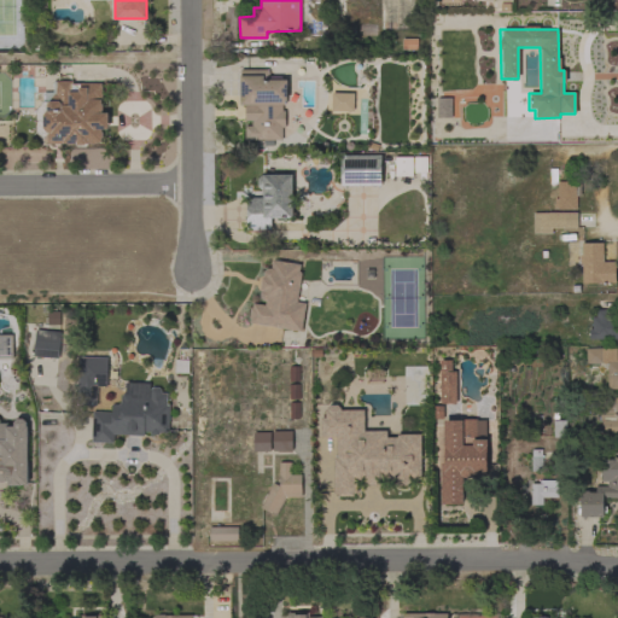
[(268,70),(268,77),(281,77),(281,80),(287,80),(287,100),(285,100),(285,105),(283,105),(283,110),(285,110),(285,128),(283,128),(283,140),(245,140),(245,126),(252,126),(252,106),(240,106),(240,77),(240,70),(268,70)]
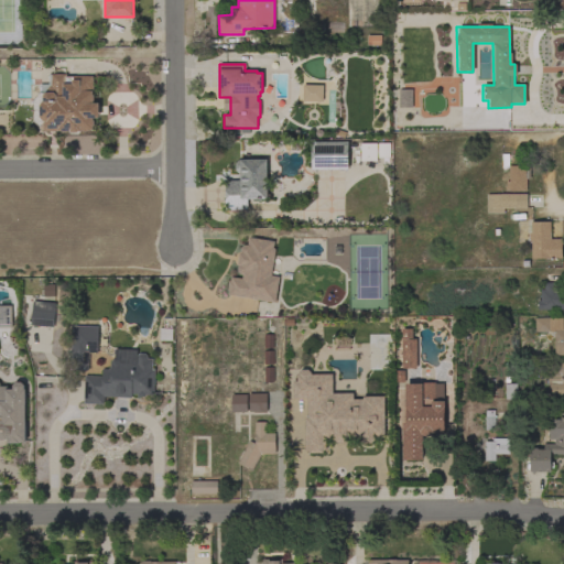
[(66,74),(66,77),(93,76),(93,94),(94,96),(94,100),(93,104),(99,102),(99,118),(94,118),(94,121),(94,125),(93,128),(93,130),(89,130),(87,131),(82,131),(80,132),(72,132),(71,131),(44,131),(33,121),(33,100),(40,93),(47,93),(47,89),(50,86),(52,86),(52,75),(66,74)]
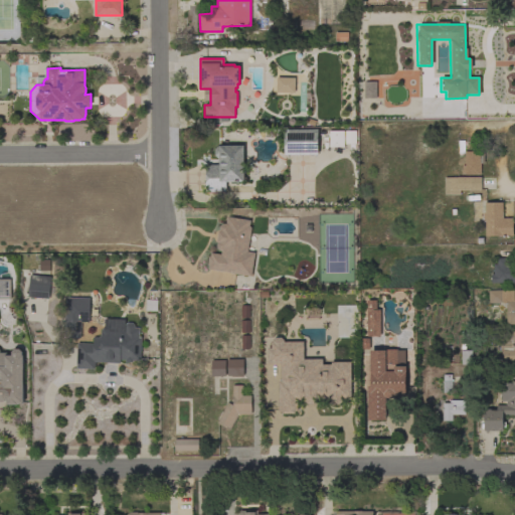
[(294,94),(294,77),(276,77),(276,93),(294,94)]
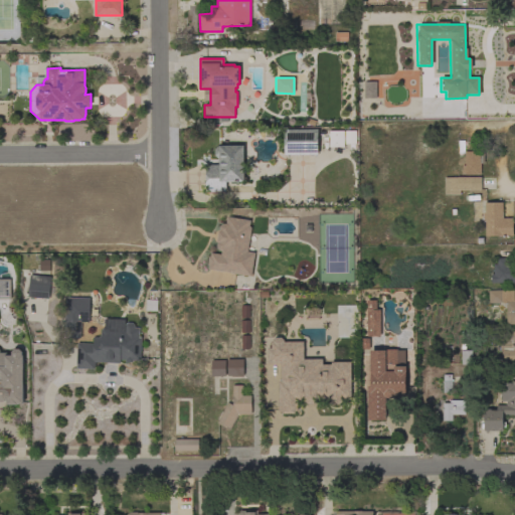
[(285,130),(318,129),(318,154),(285,155),(285,130)]
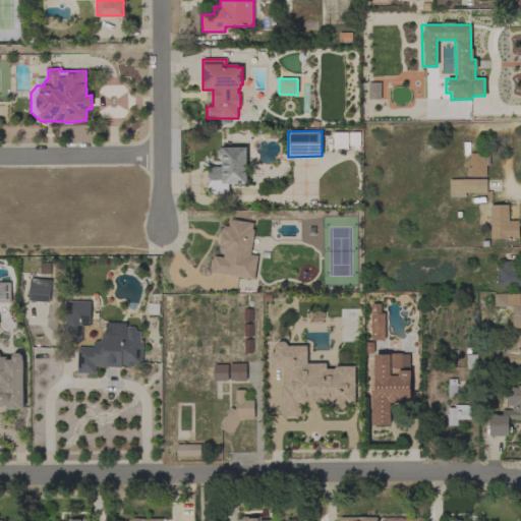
[(347,149),(333,149),(333,132),(347,132),(347,149)]
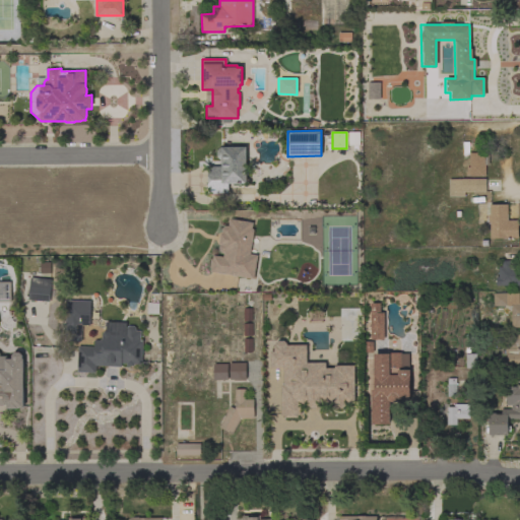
[(469,177),(469,175),(467,175),(467,168),(469,168),(469,154),(463,154),(463,142),(469,142),(469,153),(482,152),(484,154),(489,154),(489,165),(485,165),(485,176),(477,177),(469,177)]
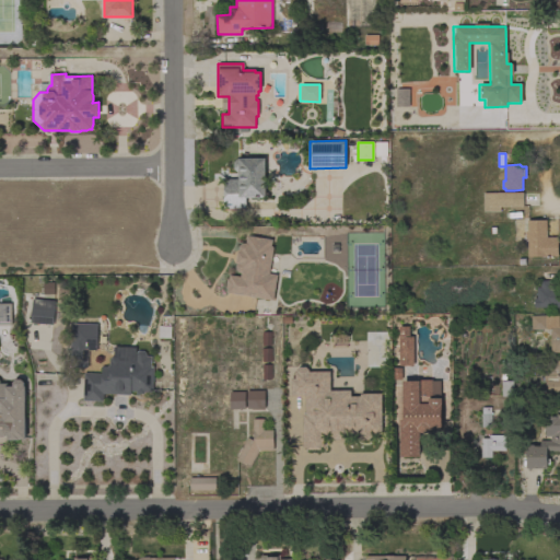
[(266,197),(246,197),(246,208),(224,209),(223,179),(237,179),(237,172),(233,172),(233,162),(236,159),(240,159),(265,159),(266,197)]
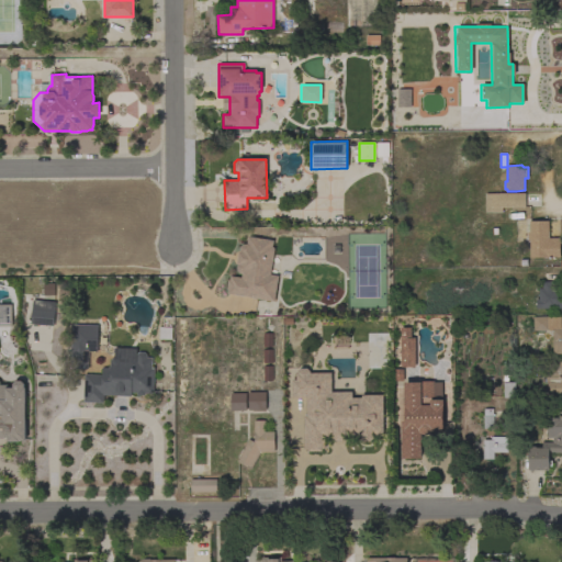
[(516,193),(525,193),(525,206),(515,206),(515,208),(501,209),(502,212),(484,212),(484,193),(498,193),(498,192),(516,192),(516,193)]
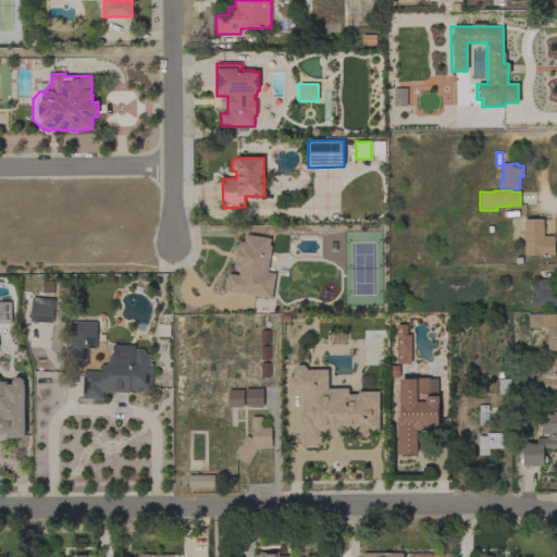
[(525,256),(524,238),(523,238),(523,231),(524,231),(524,219),(543,219),(544,236),(555,236),(555,255),(525,256)]
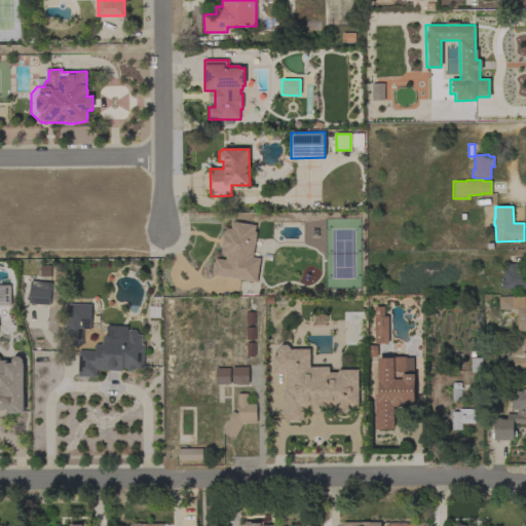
[(253,257),(260,258),(257,282),(213,274),(214,271),(213,271),(214,262),(215,262),(216,258),(226,260),(226,256),(224,256),(222,253),(223,248),(222,248),(224,236),(225,231),(228,228),(231,228),(232,221),(256,225),(255,230),(257,233),(253,257)]
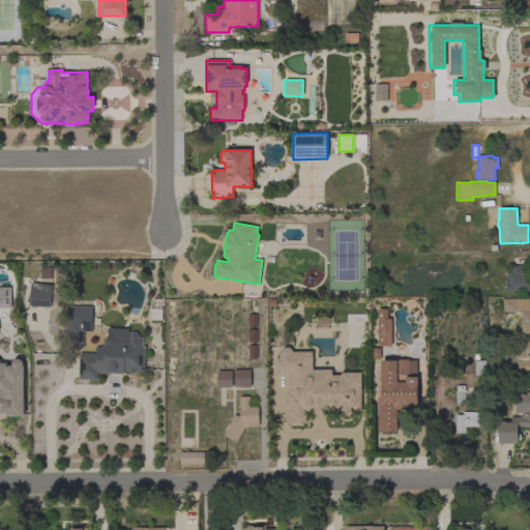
[(529,291),(505,291),(505,282),(508,282),(508,272),(511,272),(511,265),(526,266),(526,272),(529,272),(529,291)]
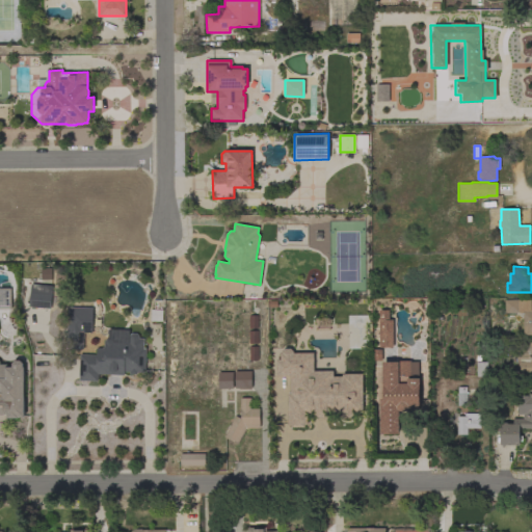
[(36,308),(36,311),(28,310),(31,284),(53,286),(50,309),(36,308)]
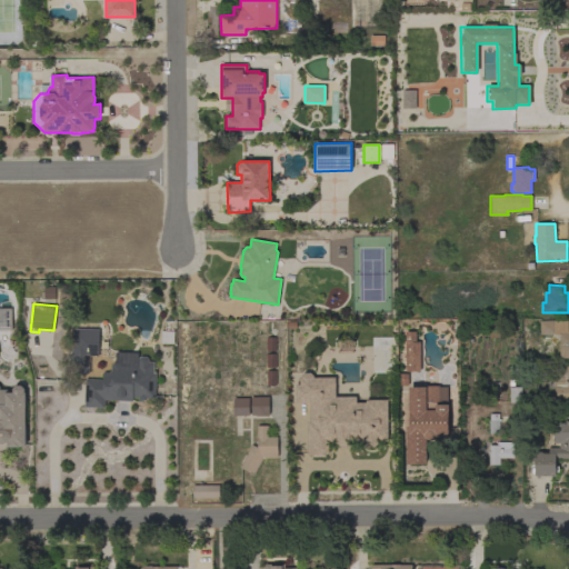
[(0,330),(11,331),(10,309),(0,309),(0,330)]
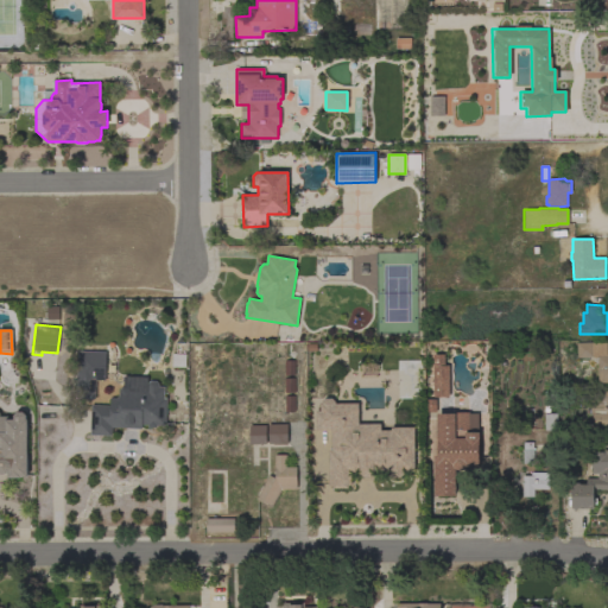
[(577,358),(576,343),(593,342),(606,342),(606,354),(607,354),(607,382),(597,382),(597,358),(577,358)]
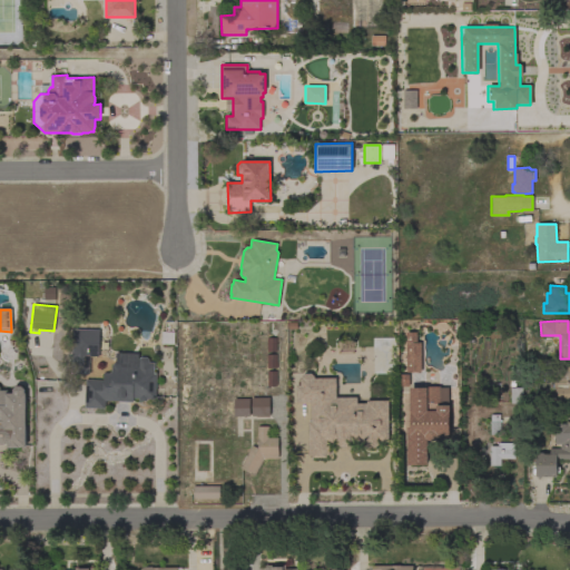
[(72,328),(99,330),(99,356),(89,356),(89,374),(71,373),(72,328)]
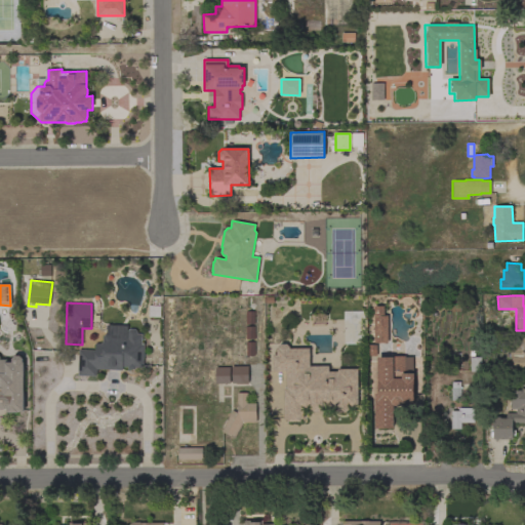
[(149,306),(161,306),(160,317),(149,317),(149,306)]
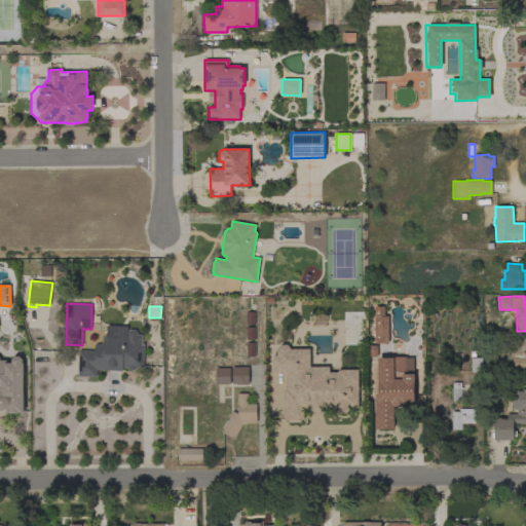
[(386,344),(385,306),(373,307),(374,344),(386,344)]
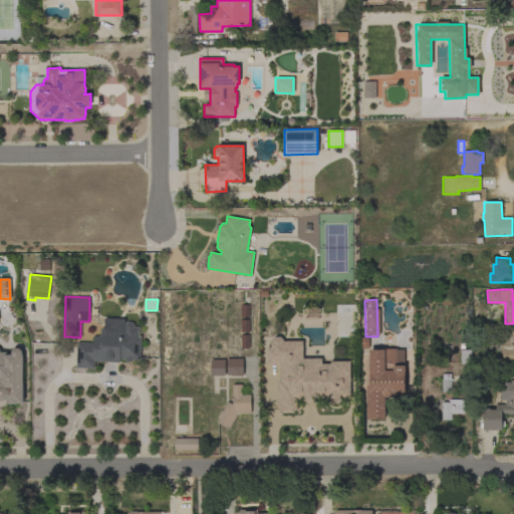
[(103,317),(124,318),(124,324),(126,322),(132,322),(134,325),(134,326),(139,327),(139,336),(141,336),(140,359),(133,359),(133,361),(125,361),(125,359),(119,359),(119,362),(94,361),(94,368),(76,367),(77,342),(93,343),(93,336),(98,336),(100,335),(100,329),(102,327),(103,327),(103,317)]
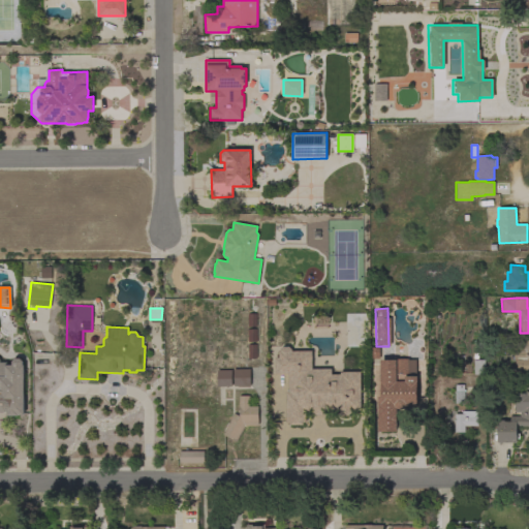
[(528,370),(516,370),(516,360),(514,360),(514,341),(528,340),(528,370)]
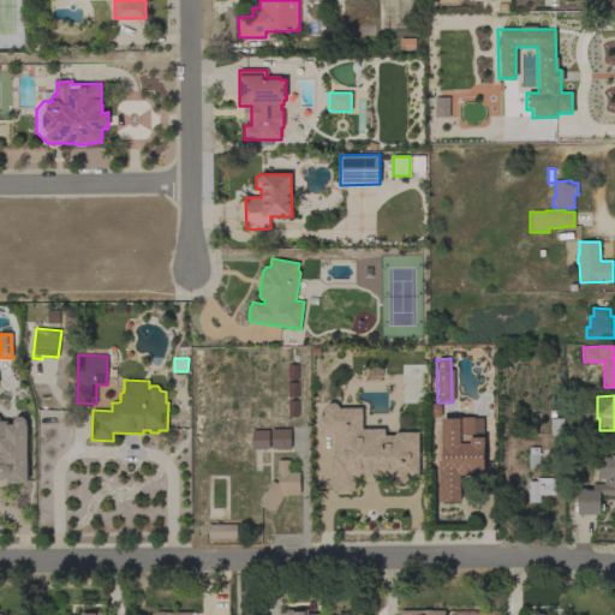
[(407,479),(404,483),(396,483),(393,479),(393,476),(376,477),(376,482),(362,483),(362,477),(354,477),(354,490),(351,490),(351,494),(335,494),(335,491),(333,491),(332,455),(335,455),(334,434),(318,434),(318,416),(323,416),(323,408),(326,408),(326,406),(329,402),(334,402),(338,406),(338,408),(362,407),(362,429),(383,429),(383,435),(394,435),(394,433),(417,431),(418,476),(407,477),(407,479)]
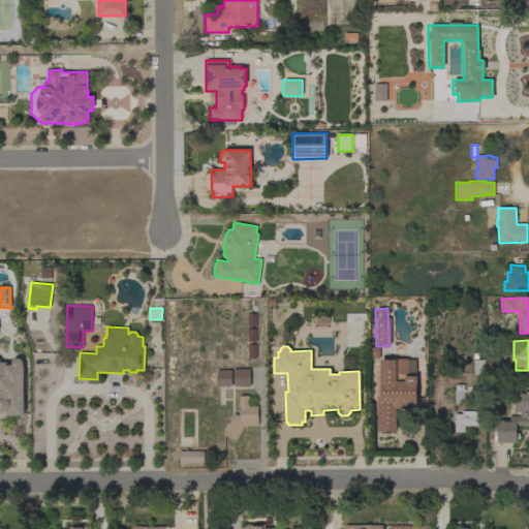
[(0,363),(6,363),(6,365),(12,365),(11,362),(14,359),(20,359),(23,361),(23,365),(24,365),(24,414),(18,414),(18,415),(7,416),(7,411),(5,412),(2,412),(0,412),(0,363)]
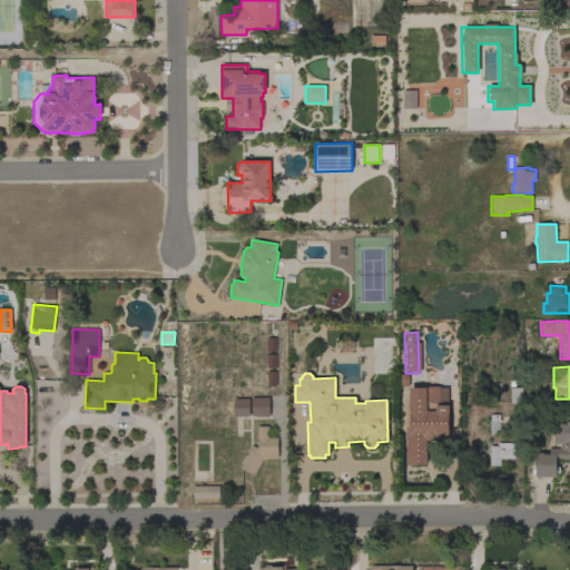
[(449,411),(448,411),(449,438),(436,438),(436,439),(433,441),(430,441),(426,440),(428,464),(406,464),(406,426),(410,426),(409,387),(423,387),(423,386),(439,386),(439,405),(449,405),(449,411)]
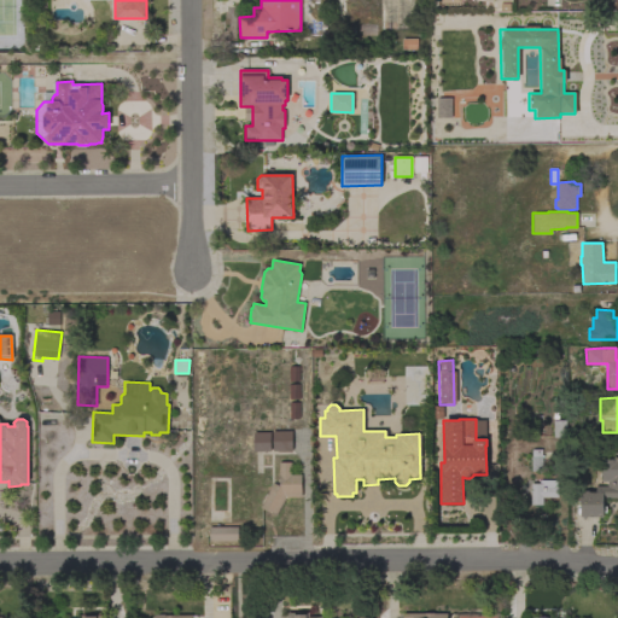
[(566,438),(554,438),(553,420),(566,420),(566,438)]
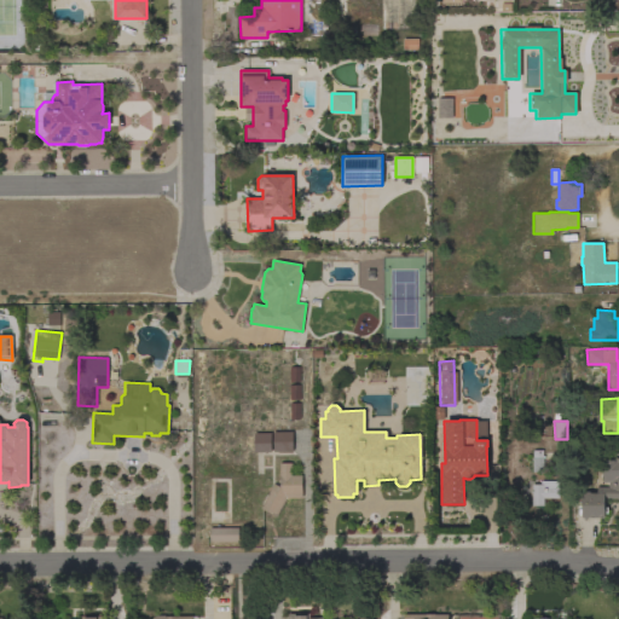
[(293,432),(293,451),(273,452),(273,432),(293,432)]
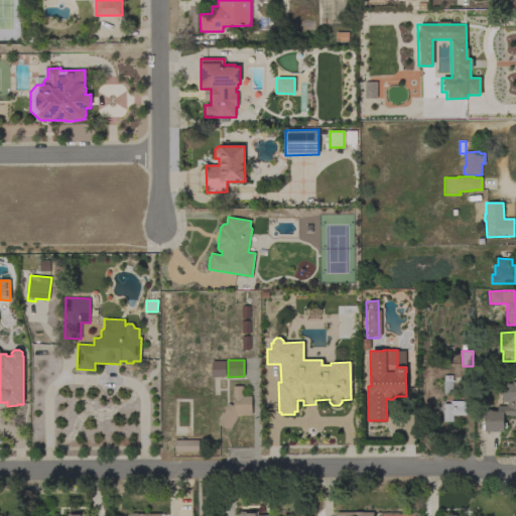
[(226,377),(212,377),(212,361),(226,361),(226,377)]
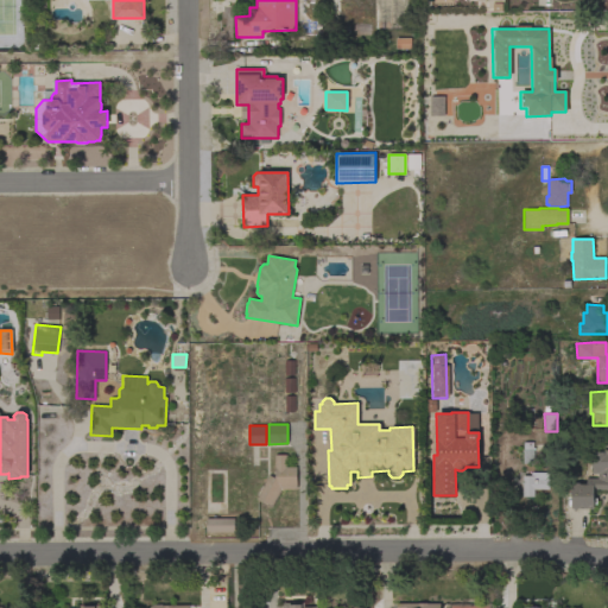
[(533,450),(533,464),(523,464),(523,450),(524,450),(524,442),(533,442),(533,450)]
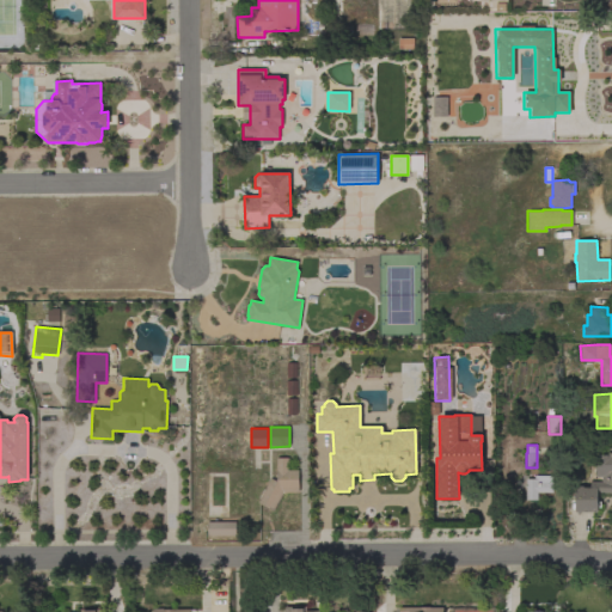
[(575,512),(575,487),(582,487),(582,488),(591,488),(591,482),(601,482),(601,477),(595,477),(595,453),(611,453),(611,494),(599,494),(599,502),(600,502),(600,507),(598,507),(598,512),(575,512)]
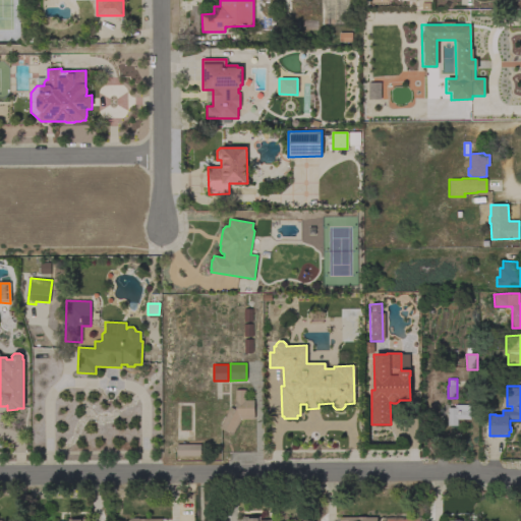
[(233,436),(219,427),(221,424),(219,423),(223,415),(225,417),(230,407),(235,410),(235,390),(245,390),(245,400),(254,400),(254,419),(241,419),(233,436)]
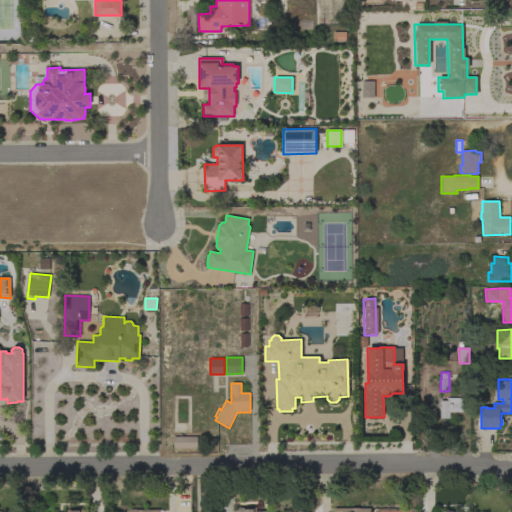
[(440,401),(447,401),(447,398),(462,398),(462,412),(450,412),(450,418),(440,418),(440,401)]
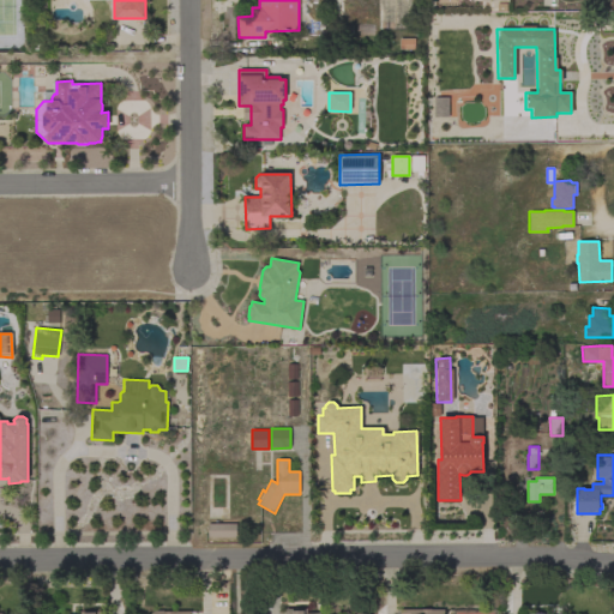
[(236,537),(209,537),(209,524),(236,524),(236,537)]
